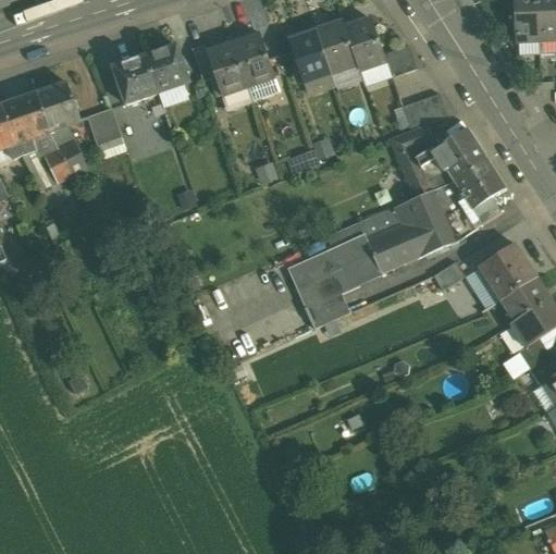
[(513,0),(515,41),(538,40),(535,0),(513,0)]
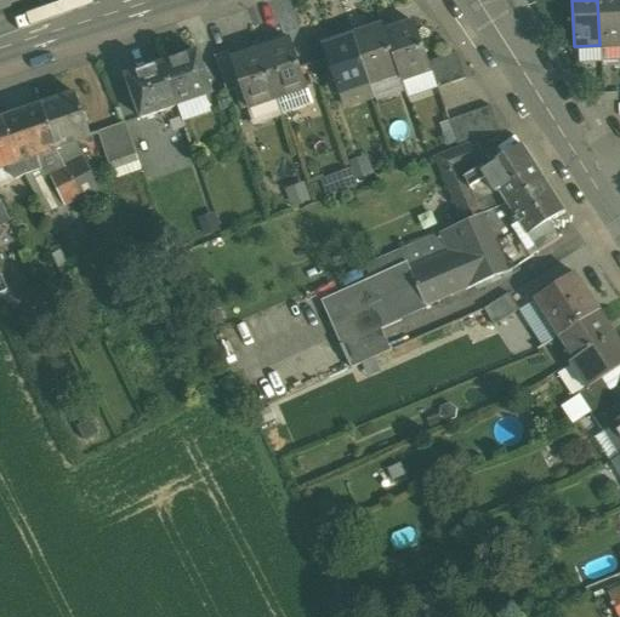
[(597,0),(599,45),(619,43),(619,0),(597,0)]
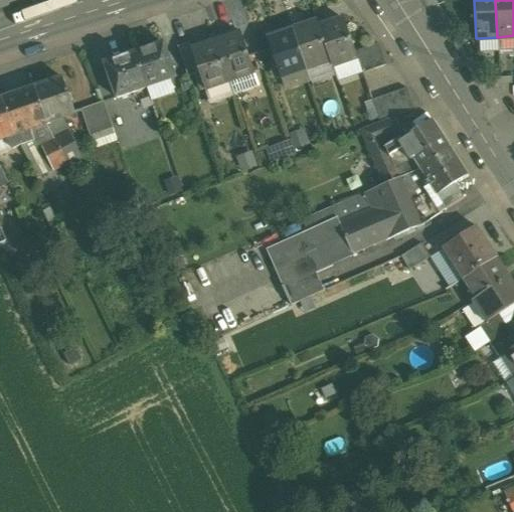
[(342,15),(318,24),(329,58),(331,63),(356,55),(354,48),(342,15)]
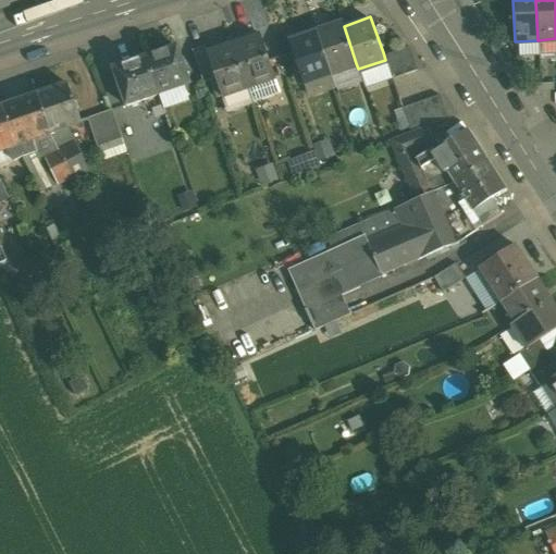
[(342,21),(316,29),(330,72),(356,63),(344,26),(342,21)]
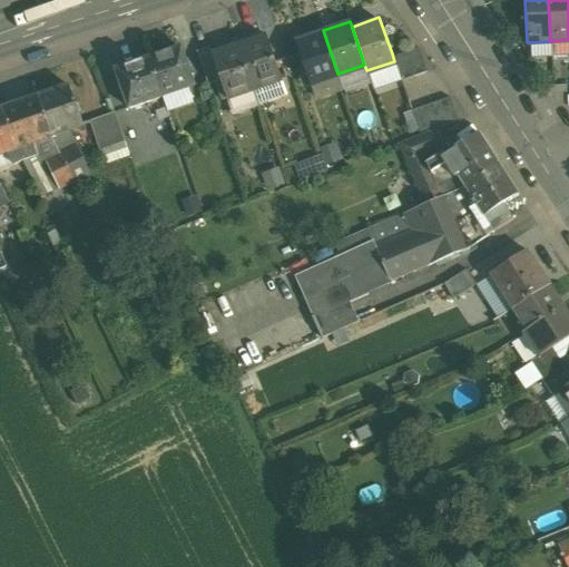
[(323,30),(295,39),(308,82),(337,74),(323,30)]
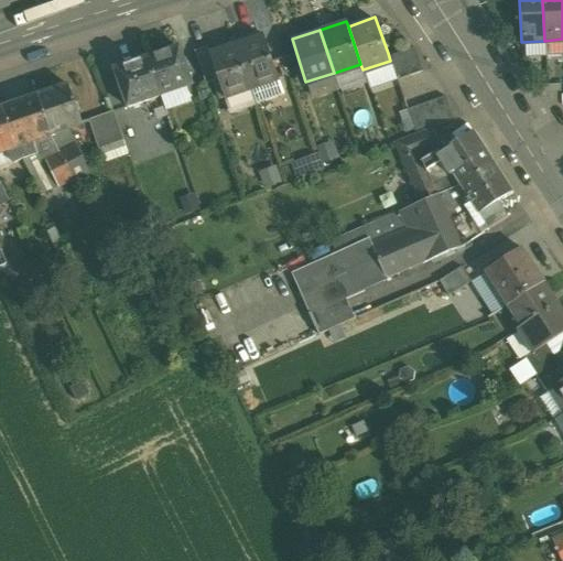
[(262,34),(236,43),(250,86),(277,76),(262,34)]
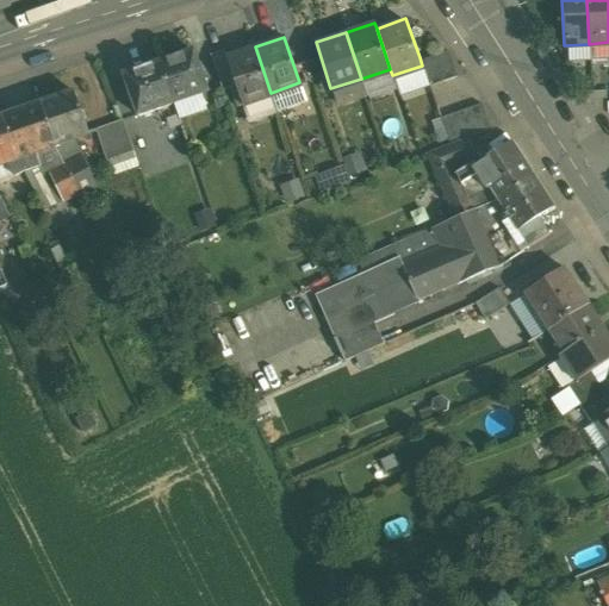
[(271,93),(255,47),(225,57),(235,83),(242,102),(271,93)]
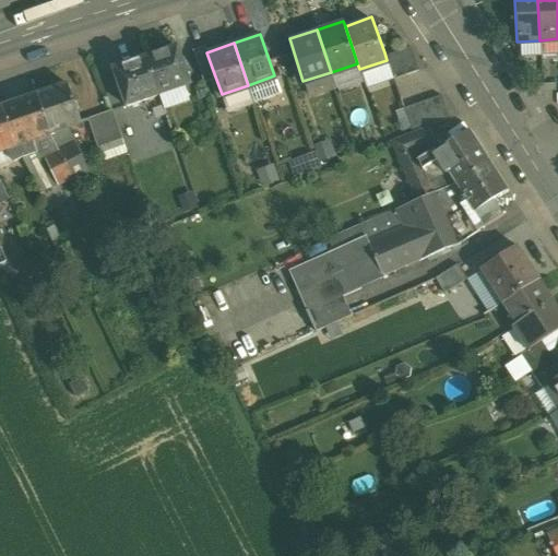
[(204,44),(191,48),(203,80),(215,77),(206,52),(204,44)]
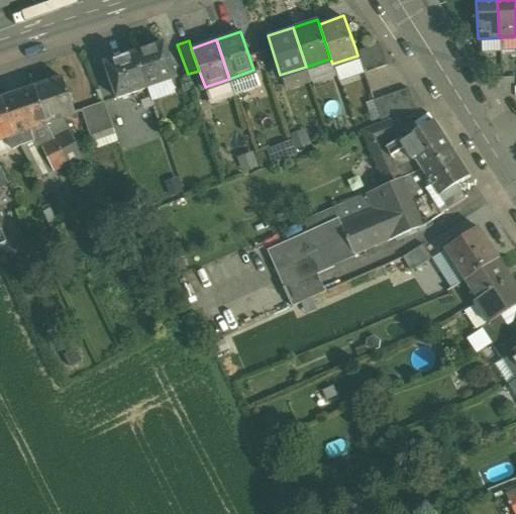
[(386,63),(379,40),(367,44),(375,67),(386,63)]
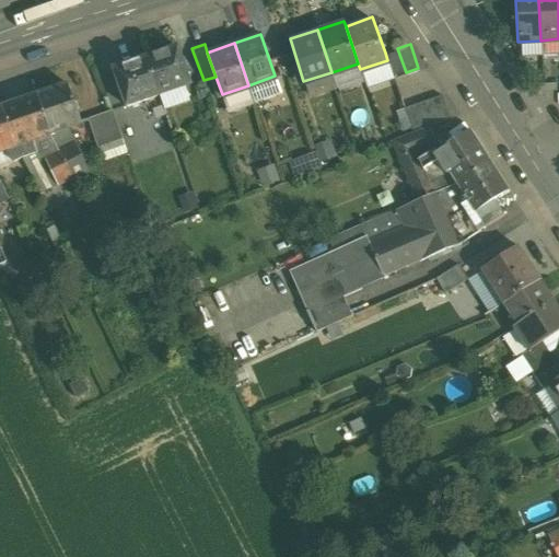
[(175,45),(146,55),(159,93),(188,83),(175,45)]
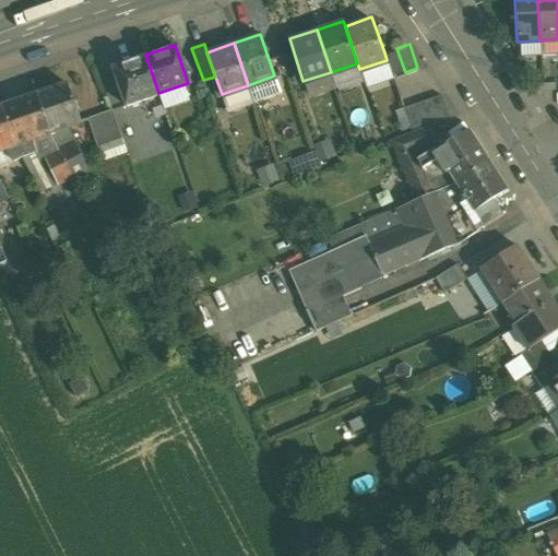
[(396,48),(384,52),(387,60),(392,77),(405,72),(396,48)]
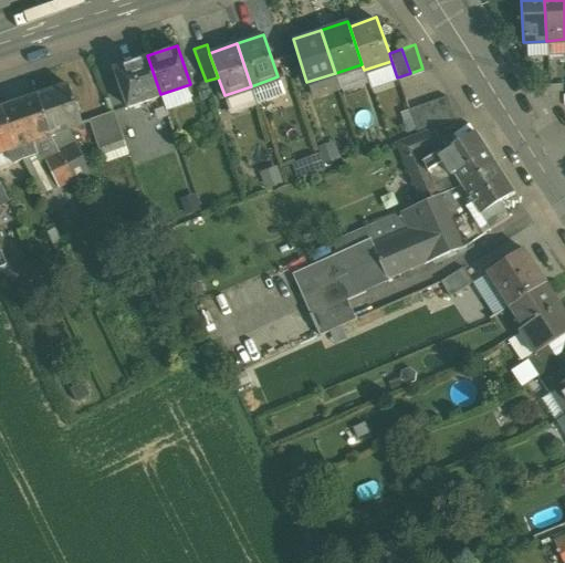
[(147,55),(113,69),(126,106),(147,98),(160,94),(147,55)]
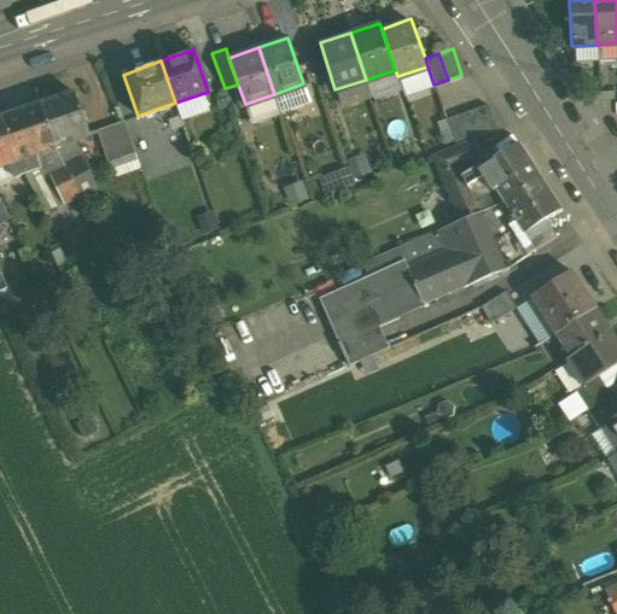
[(73,91),(40,103),(56,146),(74,139),(88,134),(73,91)]
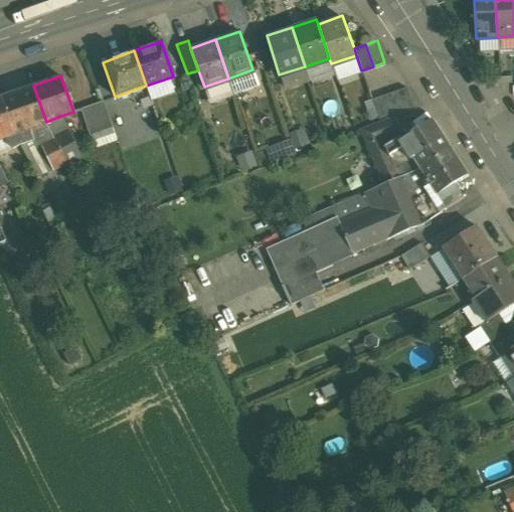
[(33,86),(2,97),(14,133),(29,127),(46,122),(33,86)]
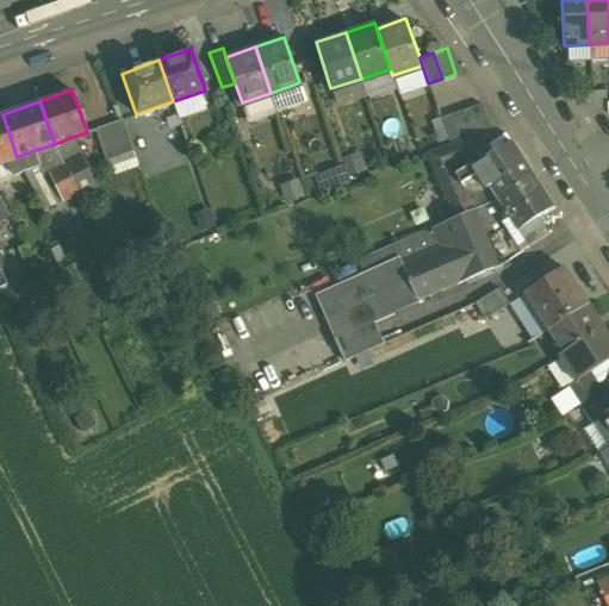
[(480,101),(467,106),(476,132),(490,127),(480,101)]
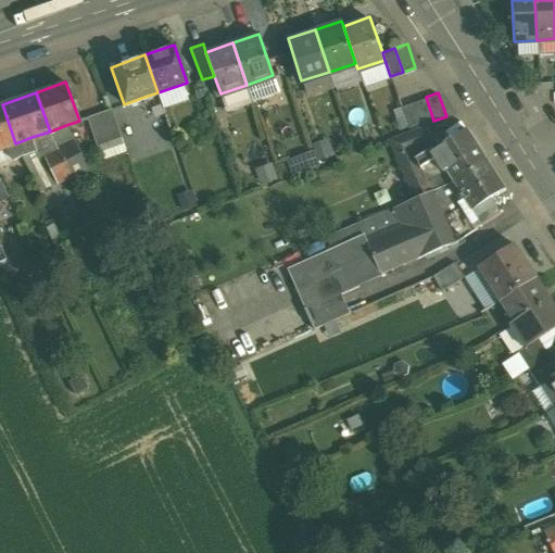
[(144,97),(135,100),(139,113),(149,110),(144,97)]
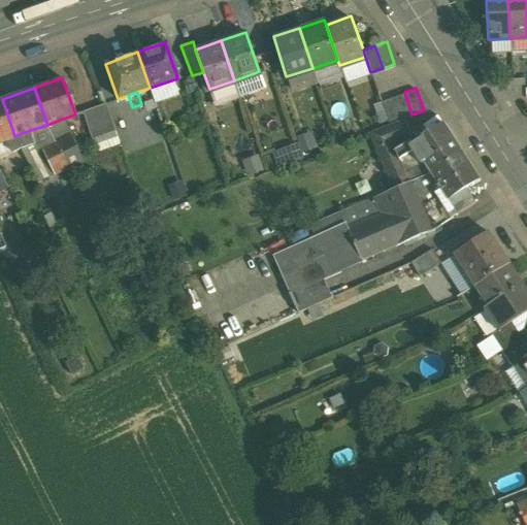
[(412,115),(404,92),(392,96),(400,119),(412,115)]
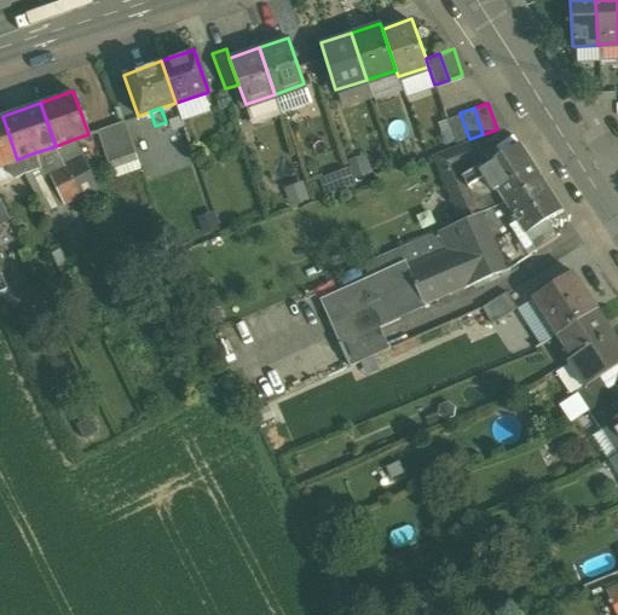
[(460,112),(446,117),(455,144),(469,139),(460,112)]
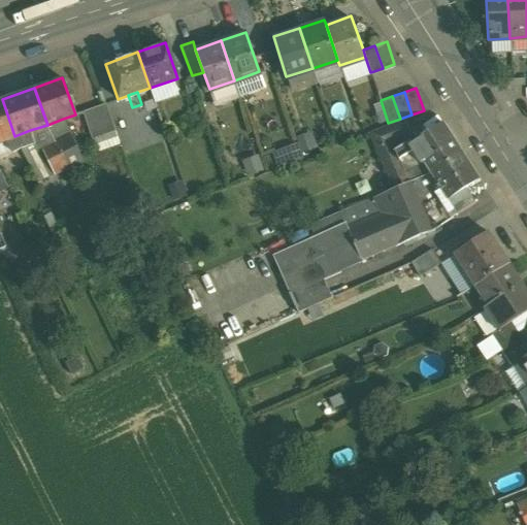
[(2,99),(0,99),(0,140),(7,138),(14,136),(2,99)]
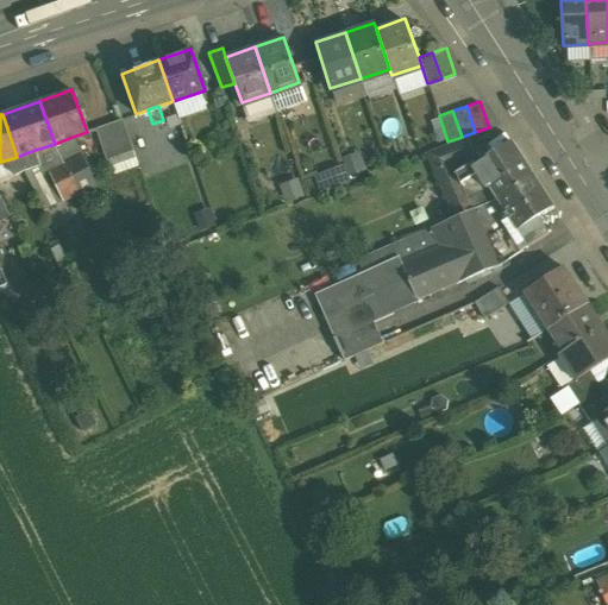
[(132,150),(120,118),(95,127),(106,159),(132,150)]
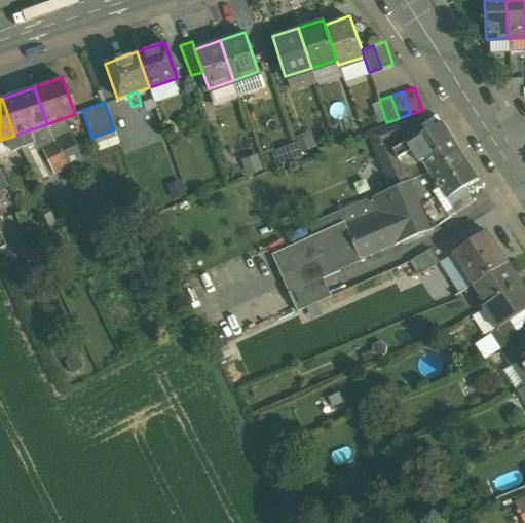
[(155,104),(142,108),(148,128),(154,126),(153,121),(160,119),(155,104)]
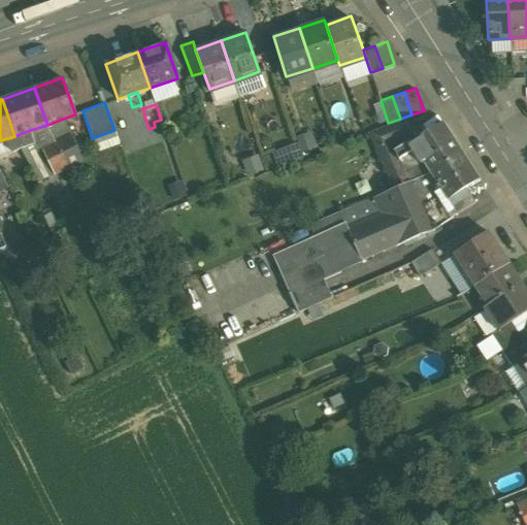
[(403,118),(384,126),(392,144),(410,135),(403,118)]
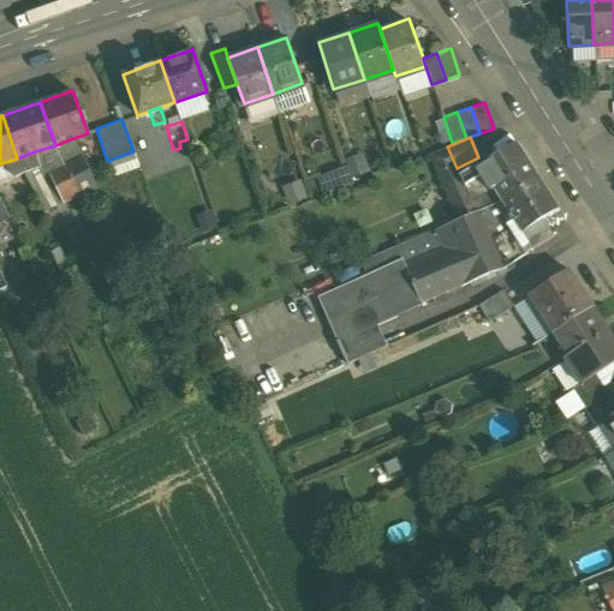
[(73,138),(55,145),(65,163),(82,157),(73,138)]
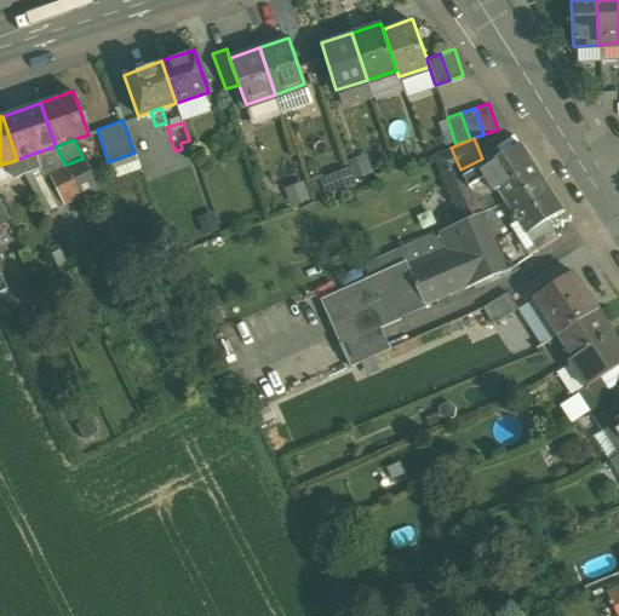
[(519,142),(483,165),(498,186),(506,201),(542,178),(519,142)]
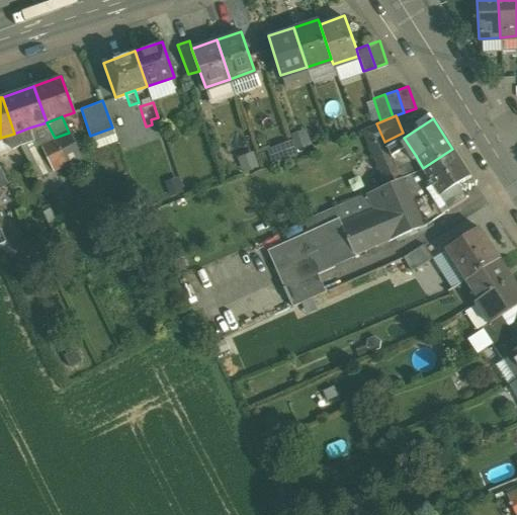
[(55,138),(47,122),(29,127),(33,140),(32,140),(40,145),(55,138)]
